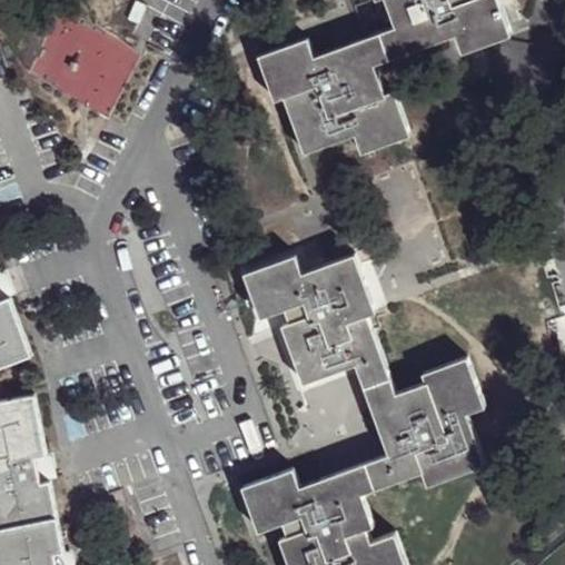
[(305,41),(258,60),(274,102),(284,101),(305,152),(353,136),(358,152),(408,135),(392,91),(384,92),(373,66),(453,35),(462,52),(509,32),(496,0),(373,0),(374,2),(379,0),(383,0),(393,31),(313,59),(305,41)]
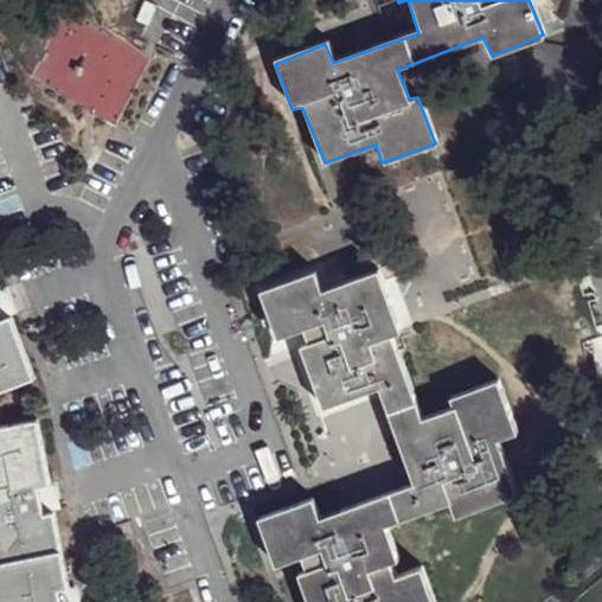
[(27,84),(114,121),(142,56),(56,19),(27,84)]
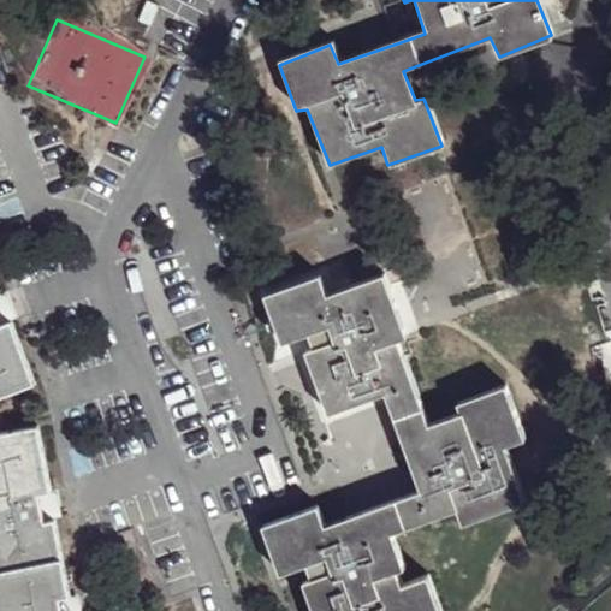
[(316,282),(266,300),(284,345),(309,338),(316,351),(307,356),(327,417),(383,399),(415,493),(325,527),(316,511),(262,531),(279,577),(296,573),(309,610),(435,610),(425,579),(398,586),(392,574),(399,569),(391,539),(455,514),(460,522),(521,500),(504,448),(523,440),(504,389),(452,407),(456,415),(426,426),(396,342),(404,338),(383,279),(324,296),(316,282)]
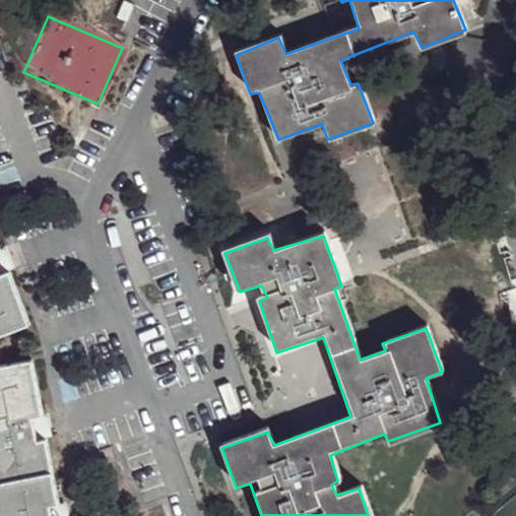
[(0,336),(25,327),(6,274),(0,276),(0,336)]
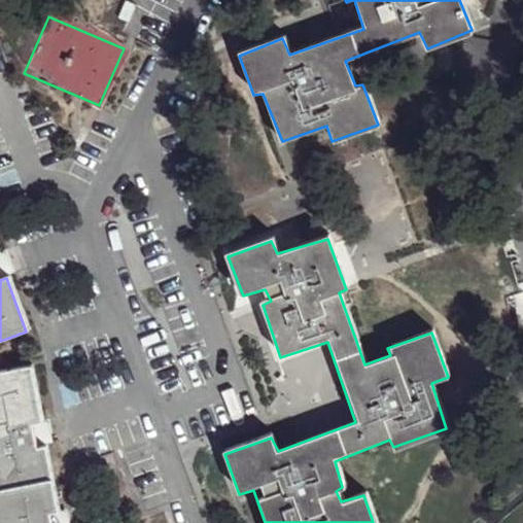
[(40,424),(29,368),(0,373),(0,522),(48,522),(47,516),(57,514),(43,449),(34,450),(30,426),(40,424)]
